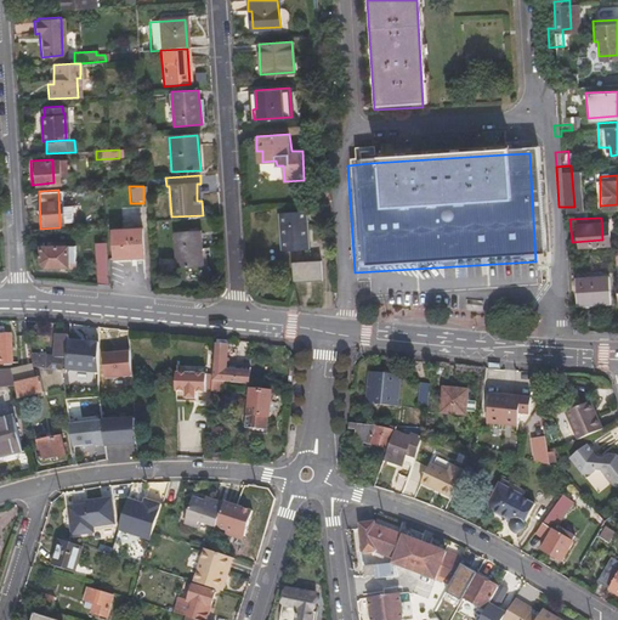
[(278,224),(279,261),(305,260),(302,223),(278,224)]
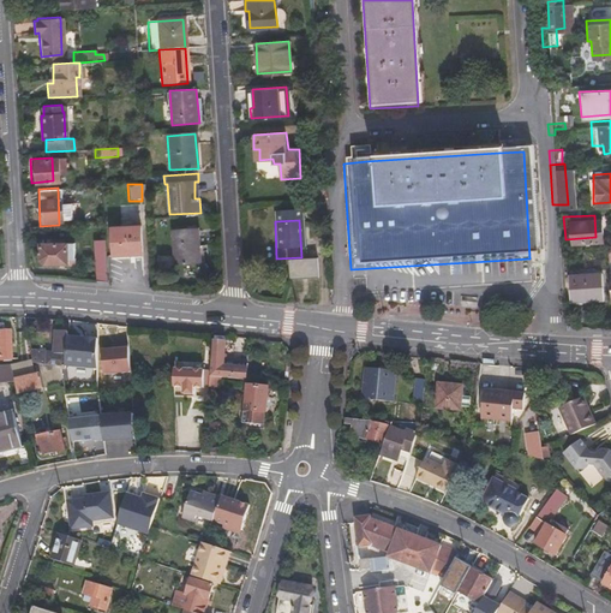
[(138,222),(109,224),(111,253),(138,251),(138,222)]
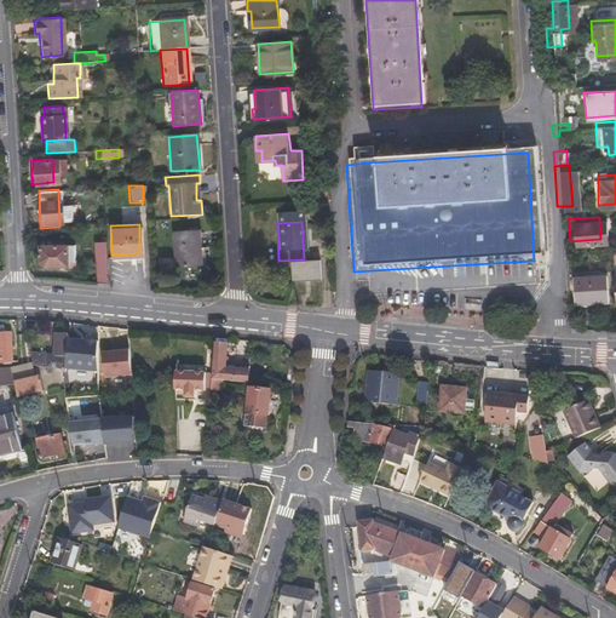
[(202,264),(201,246),(200,229),(174,230),(176,265),(202,264)]
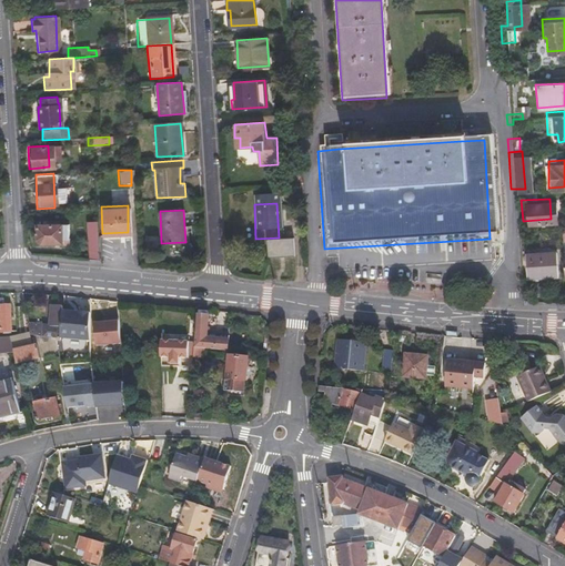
[(89,259),(99,259),(98,220),(88,221),(89,259)]
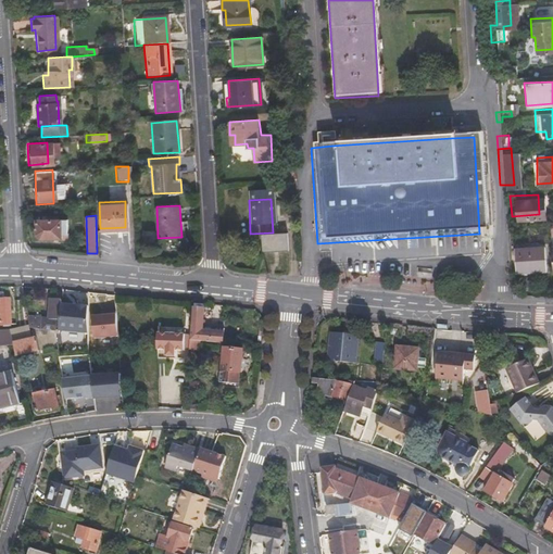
[(70,236),(70,218),(35,218),(35,231),(40,239),(64,240),(70,236)]
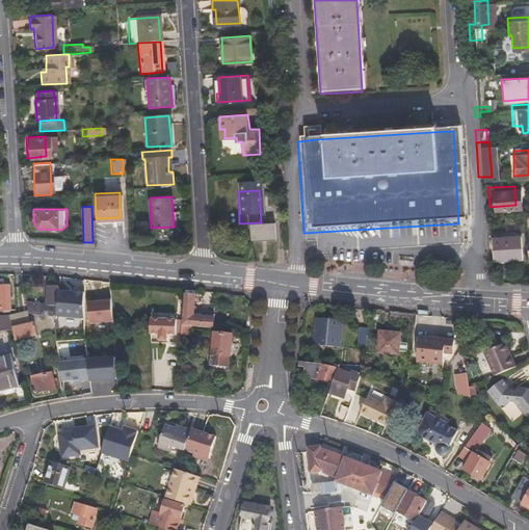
[(248,249),(273,248),(272,232),(247,233),(248,249)]
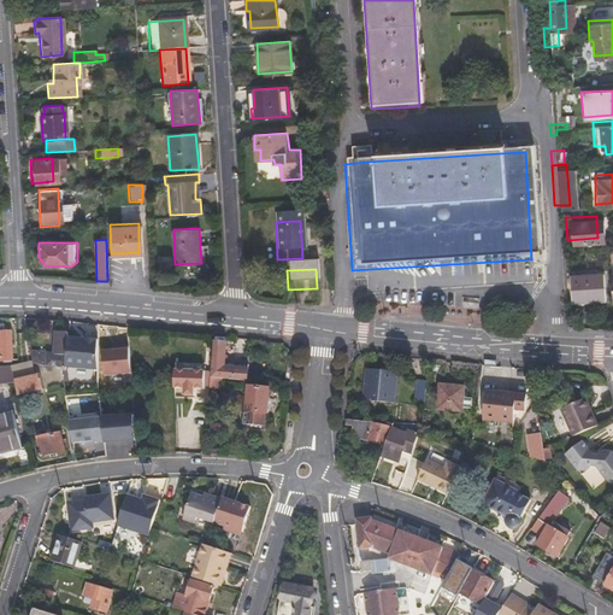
[(564,271),(566,299),(599,298),(597,270),(564,271)]
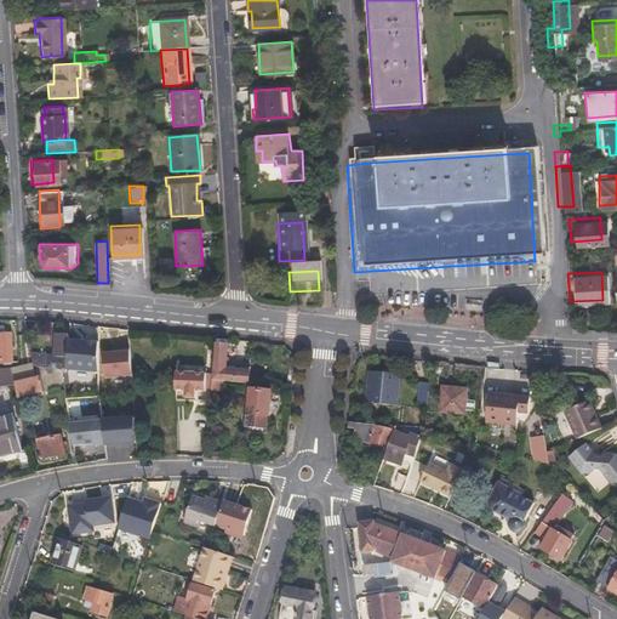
[(66,342),(68,334),(55,333),(53,353),(28,350),(29,367),(53,369),(57,370),(60,370),(66,342)]
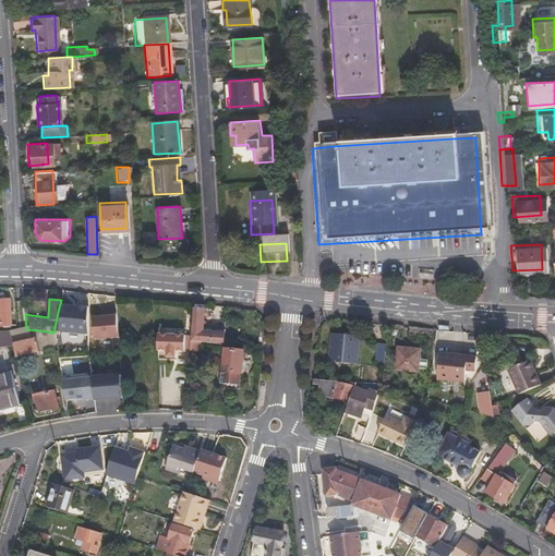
[(0,326),(11,325),(10,300),(2,301),(2,306),(0,306),(0,326)]
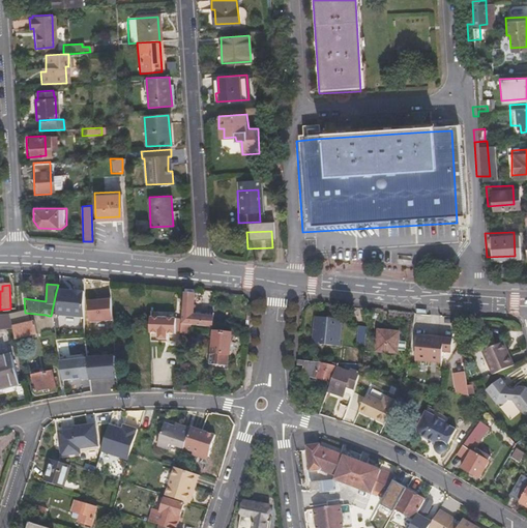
[(194,315),(197,290),(183,288),(180,318),(179,325),(187,325),(187,319),(184,319),(184,314),(194,315)]
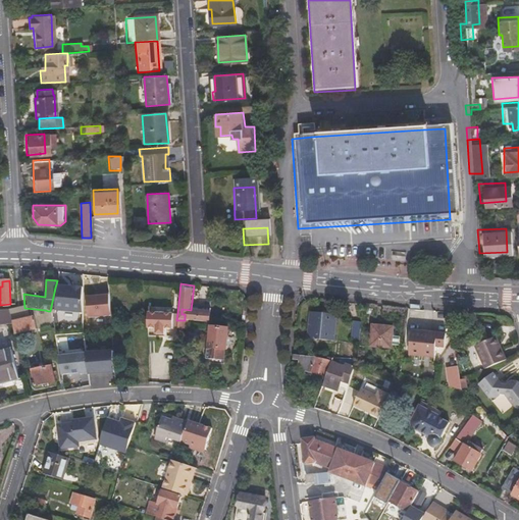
[(70,289),(55,288),(50,311),(80,313),(81,288),(70,288),(70,289)]
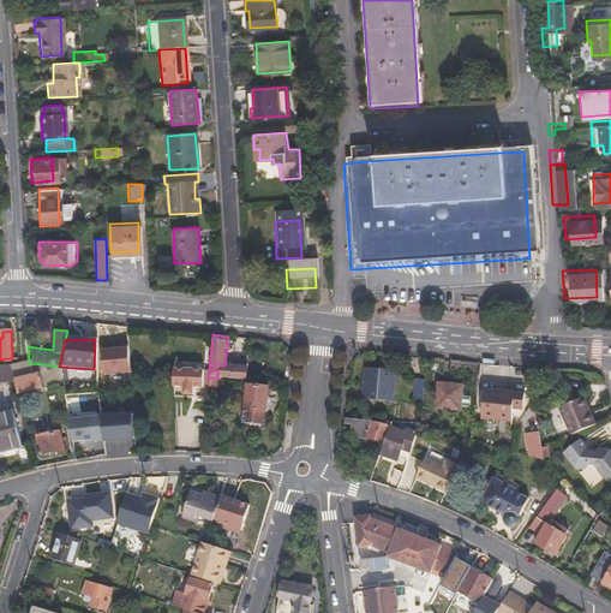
[(109,350),(99,351),(100,375),(127,373),(125,345),(109,346),(109,350)]
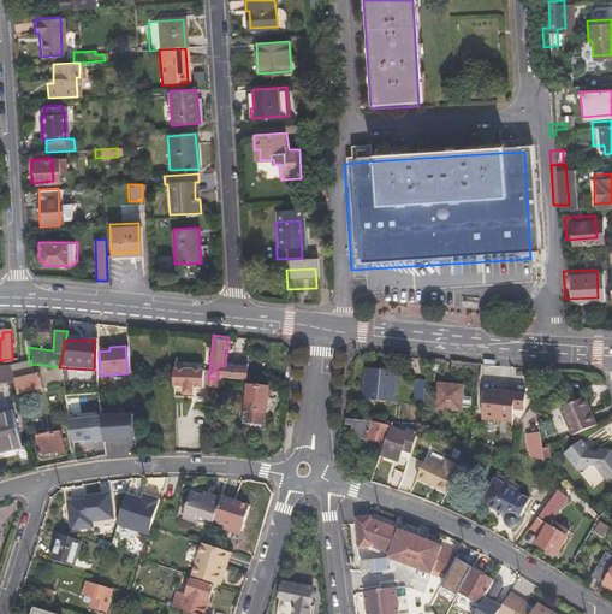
[(232,379),(241,379),(242,364),(235,364),(232,379)]
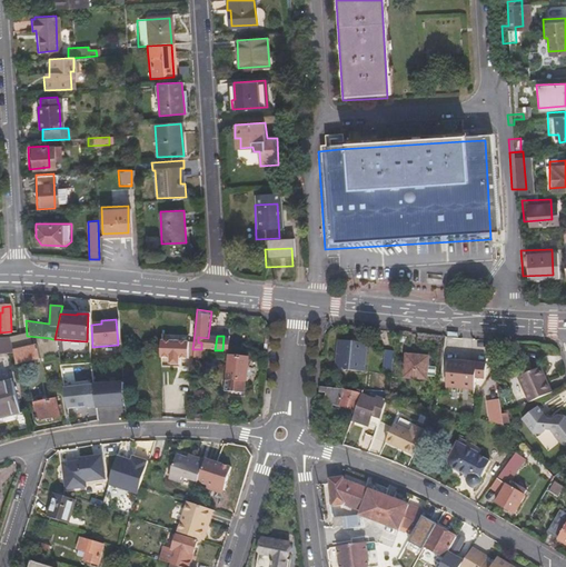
[(18,365),(55,354),(52,339),(49,338),(36,341),(37,345),(15,350),(16,352),(18,365)]
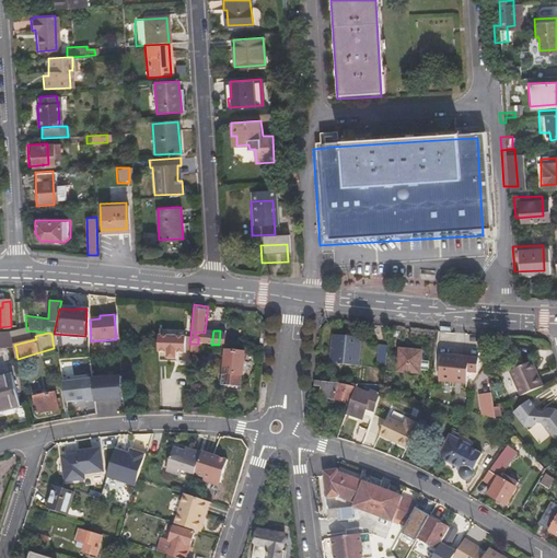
[(332,333),(328,361),(356,363),(359,335),(332,333)]
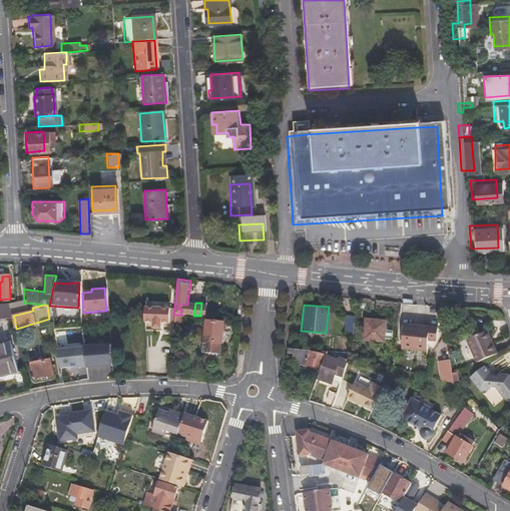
[(13,316),(12,308),(0,308),(0,319),(14,318),(13,316)]
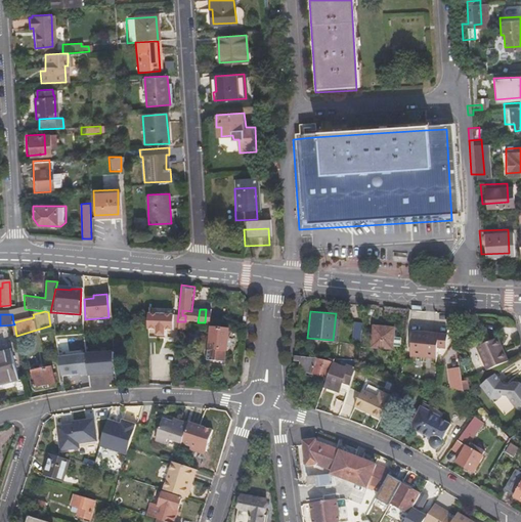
[(176,328),(177,321),(178,314),(145,314),(145,330),(155,329),(155,336),(161,336),(161,330),(176,330),(176,328)]
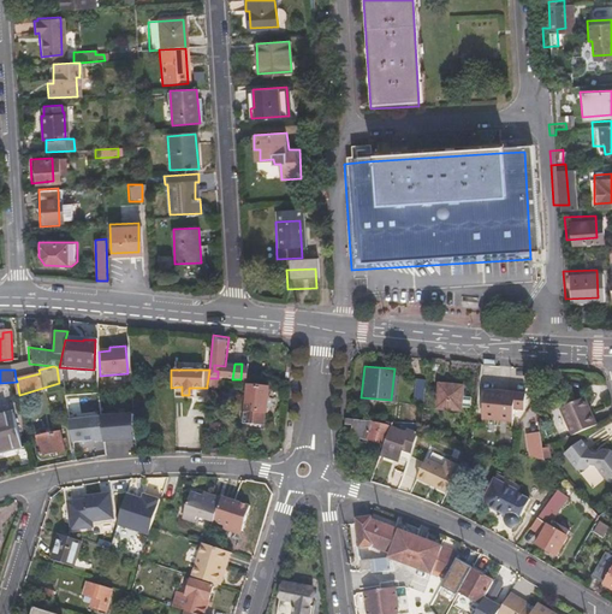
[(540,375),(526,373),(528,383),(539,384),(540,375)]
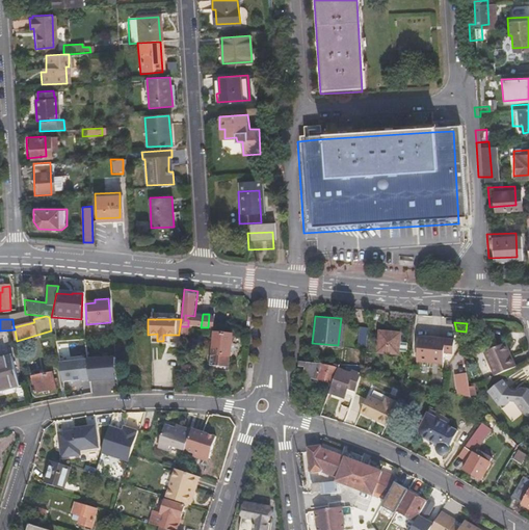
[(364,345),(366,326),(359,326),(356,344),(364,345)]
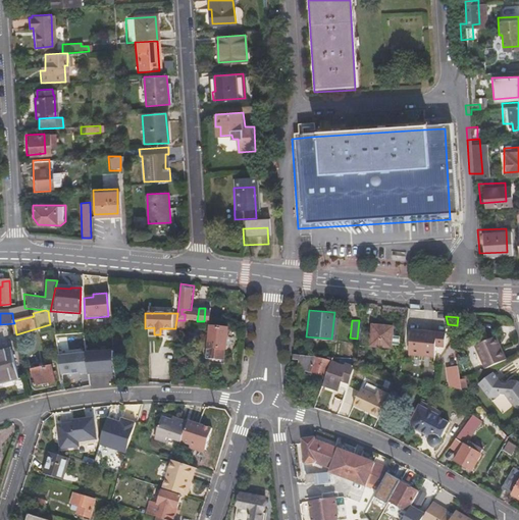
[(371,323),(369,344),(388,346),(388,343),(397,344),(398,335),(390,334),(391,326),(371,323)]
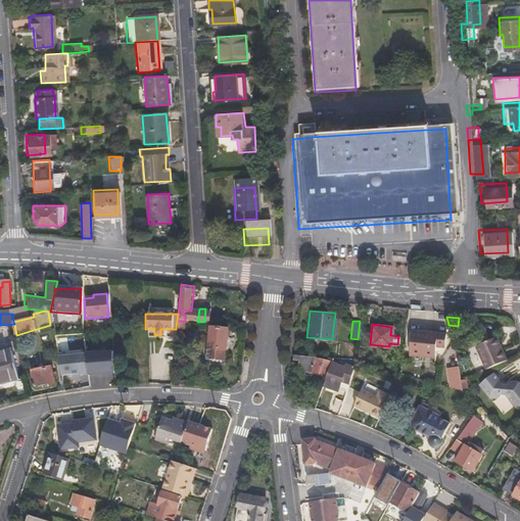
[(225,347),(228,326),(209,325),(207,338),(206,338),(203,357),(222,359),(224,346),(225,347)]
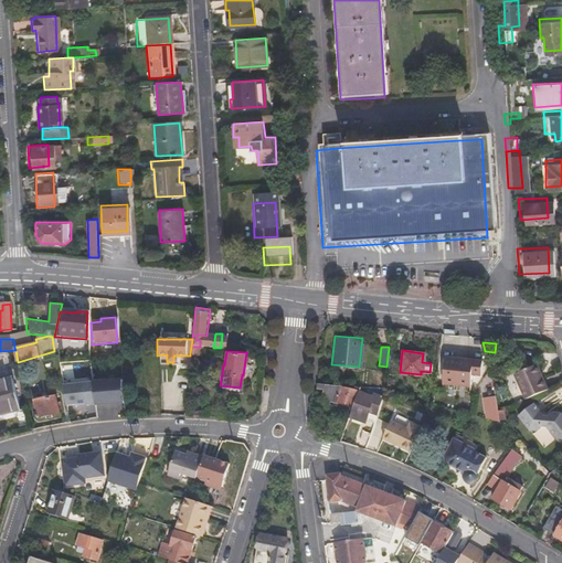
[(442,356),(441,378),(468,380),(469,373),(478,374),(479,359),(442,356)]
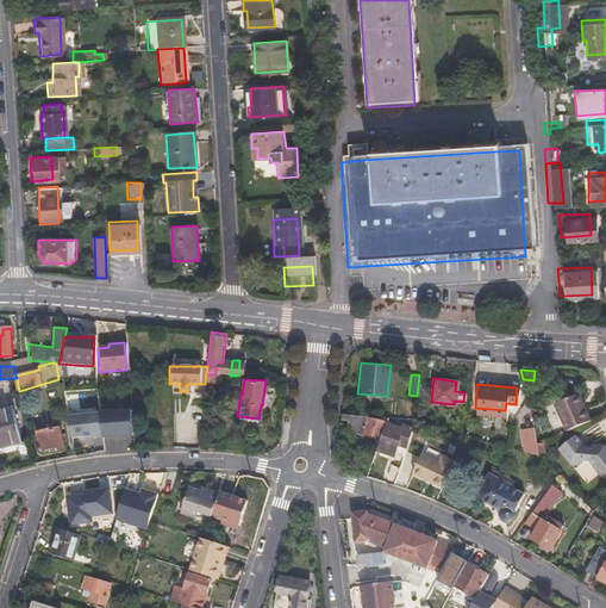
[(562,429),(586,419),(580,404),(578,407),(572,392),(551,402),(562,429)]
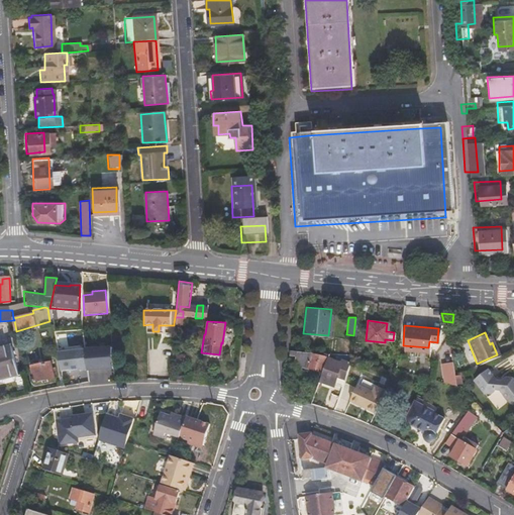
[(0,376),(18,373),(12,344),(0,346),(0,376)]
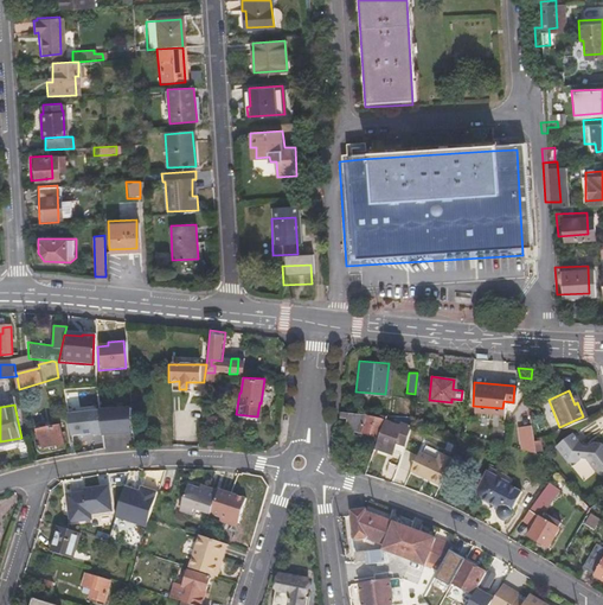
[(129,407),(96,409),(98,432),(100,433),(130,431),(129,407)]
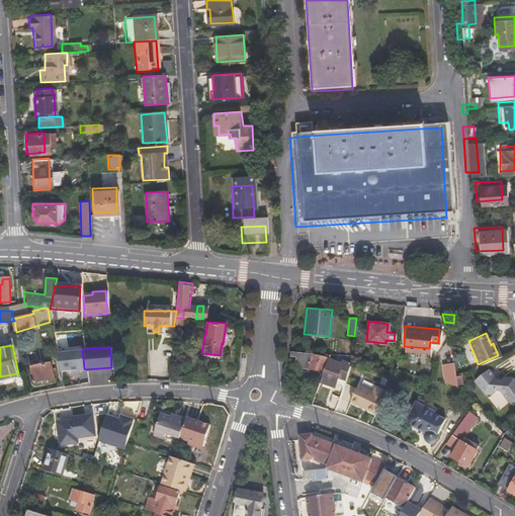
[(82,349),(56,351),(59,368),(76,367),(77,368),(84,368),(82,349)]
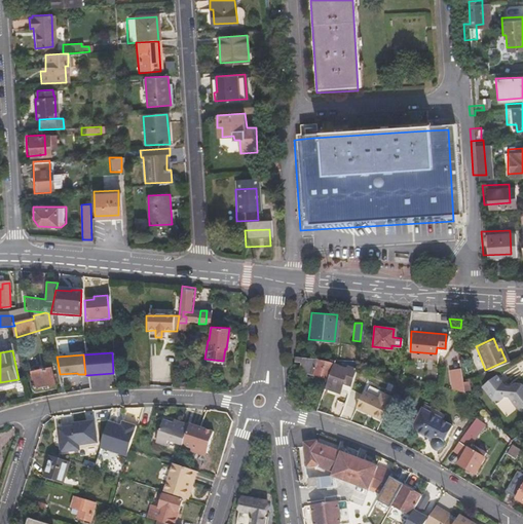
[(319,360),(292,356),(292,361),(297,362),(296,369),(328,381),(333,366),(329,365),(328,366),(319,364),(319,360)]
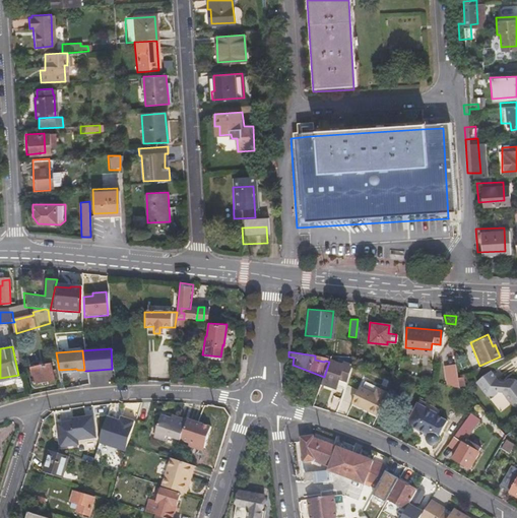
[(51,367),(49,361),(43,363),(41,360),(30,362),(34,380),(52,377),(51,372),(55,371),(54,367),(51,367)]
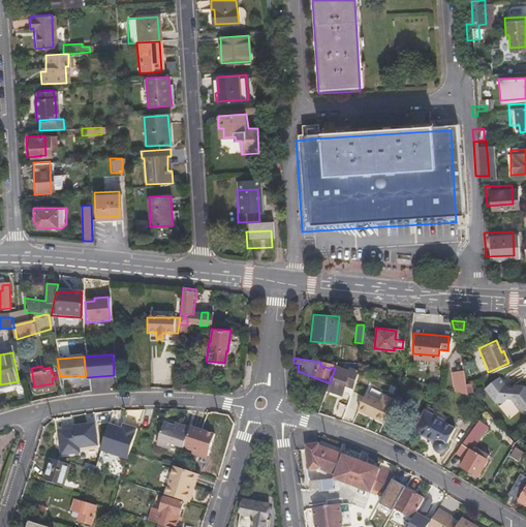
[(335,368),(330,383),(327,389),(341,395),(342,393),(345,384),(352,388),(358,374),(359,373),(347,368),(347,371),(336,367),(335,368)]
